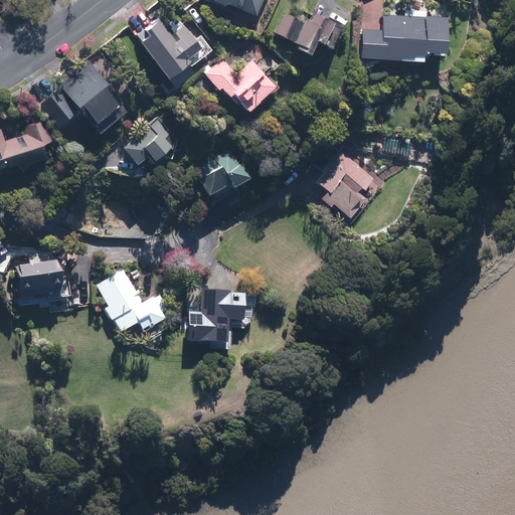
[(226,2),(255,14),(261,0),(207,0),(224,7),(226,2)]
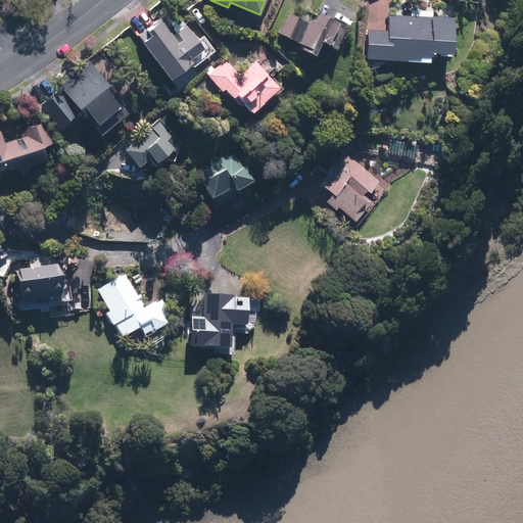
[(303,43),(302,46),(317,53),(323,39),(337,46),(347,24),(320,10),(314,22),(289,11),(280,32),(303,43)]
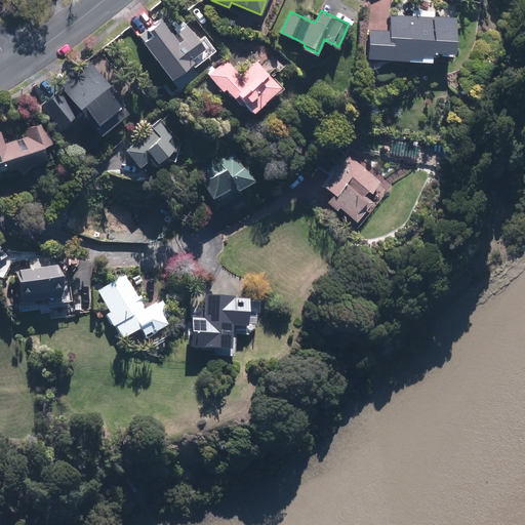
[(369,29),(368,57),(431,61),(431,50),(455,51),(457,15),(392,12),(391,30),(369,29)]
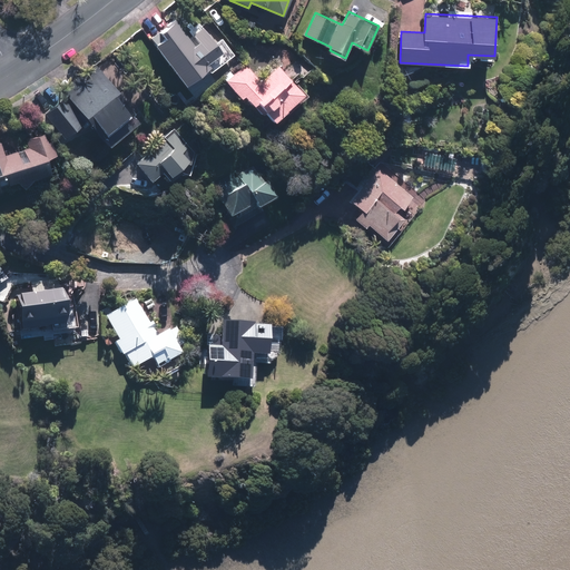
[(156,45),(186,85),(212,66),(209,64),(224,52),(205,26),(195,33),(200,40),(195,45),(176,20),(161,30),(166,37),(156,45)]
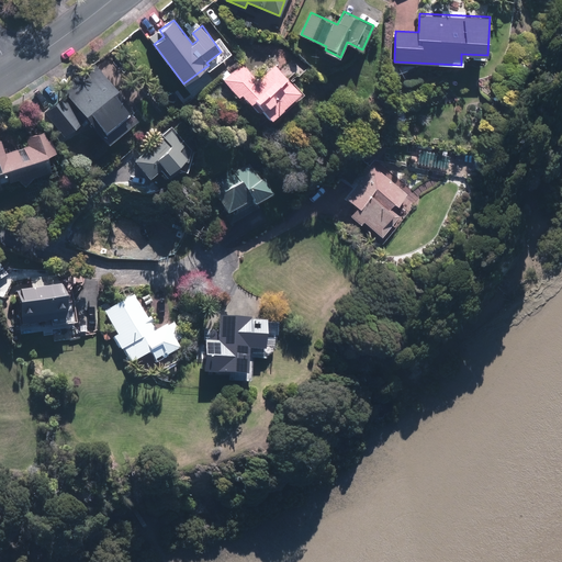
[(65,88),(110,143),(141,117),(96,63),(65,88)]
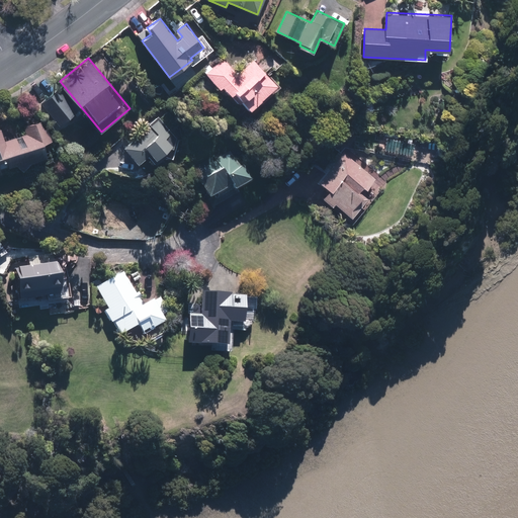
[(278,86),(254,60),(239,74),(224,59),(206,74),(229,97),(234,92),(251,110),(278,86)]
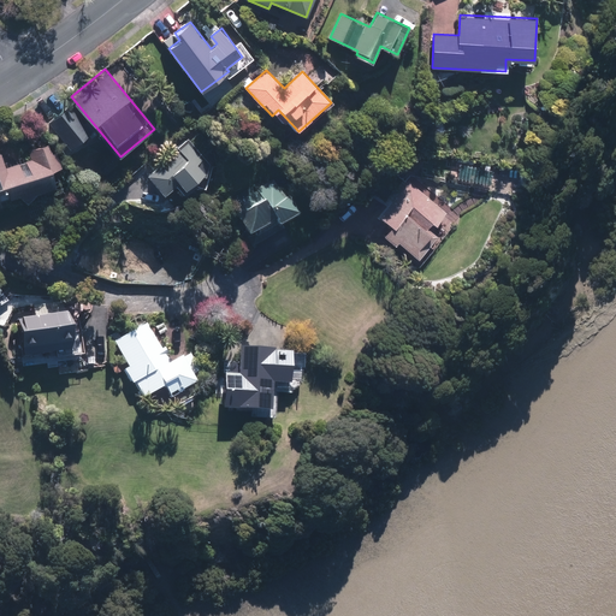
[(70,105),(49,123),(71,149),(92,131),(70,105)]
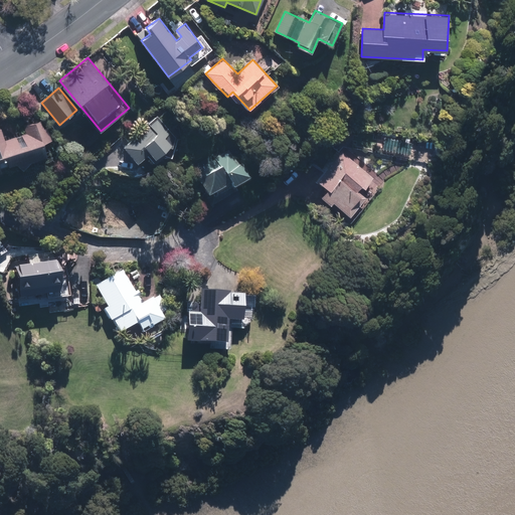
[(156,118),(124,146),(138,162),(150,152),(155,157),(171,144),(165,137),(169,133),(156,118)]
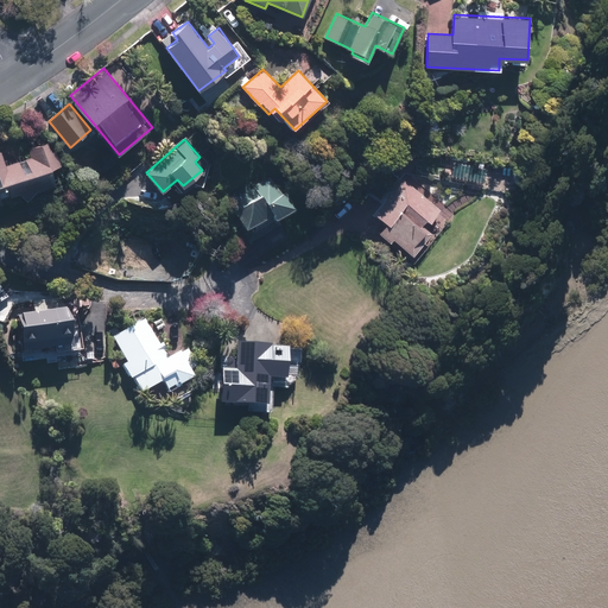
[(0,202),(57,184),(51,168),(61,165),(52,140),(29,149),(31,157),(7,165),(2,151),(0,151),(0,202)]
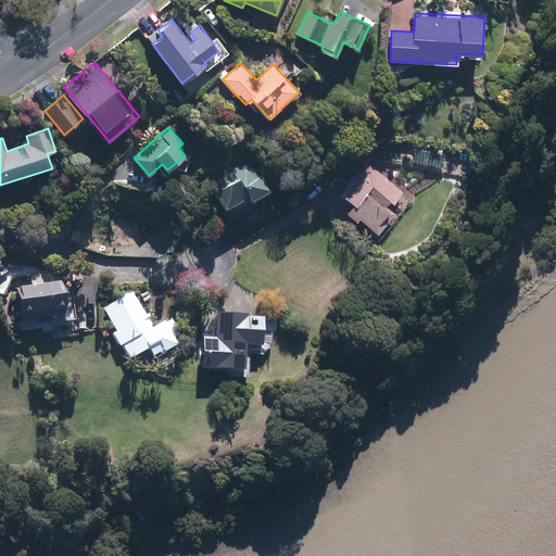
[(249,162),(209,185),(222,209),(248,194),(250,199),(269,188),(261,173),(256,175),(249,162)]
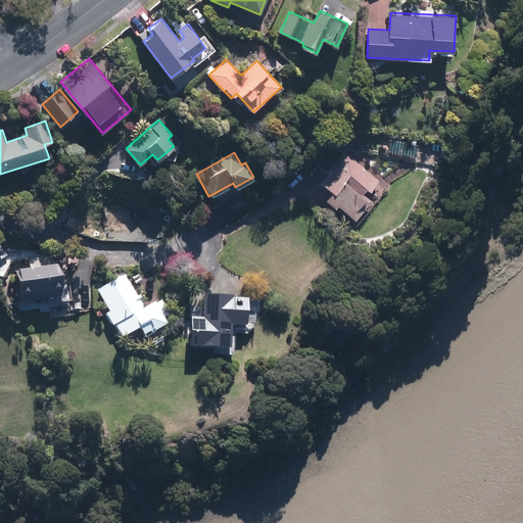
[(380,179),(346,152),(322,184),(332,191),(326,199),(354,222),(372,199),(367,195),(380,179)]
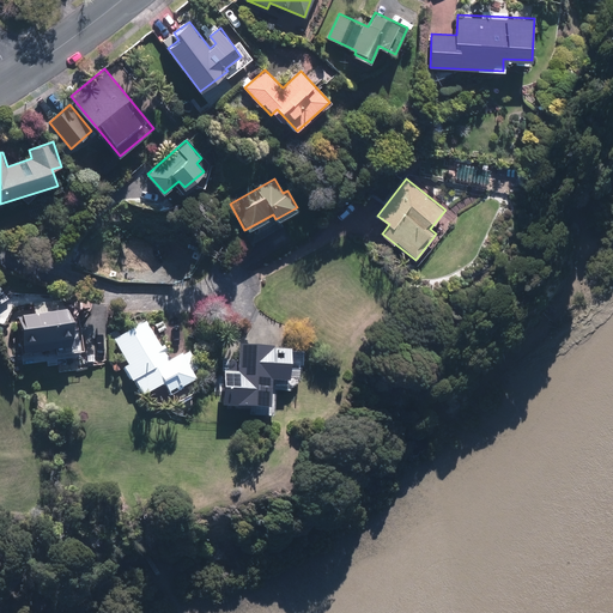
[(17,317),(23,356),(76,349),(71,311),(17,317)]
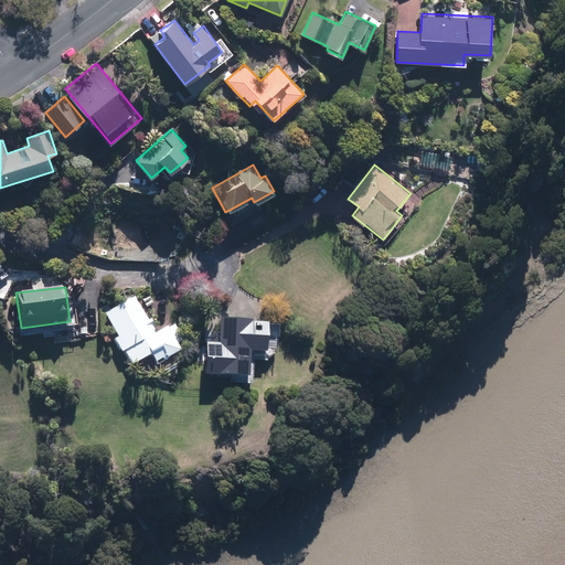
[(137,296),(106,313),(134,363),(151,354),(157,364),(189,347),(174,322),(157,332),(137,296)]
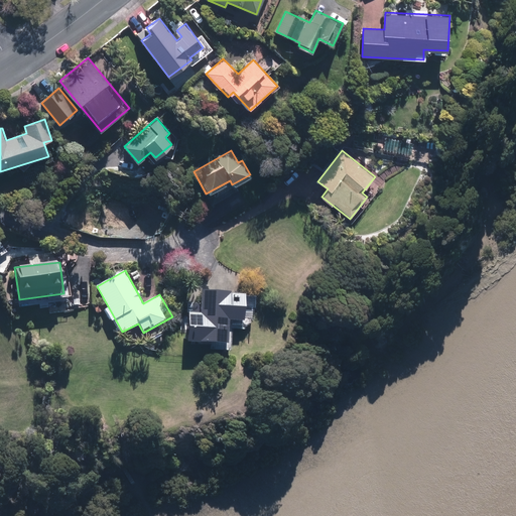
[(188,313),(187,342),(229,345),(230,320),(244,321),(246,293),(202,290),(201,313),(188,313)]
